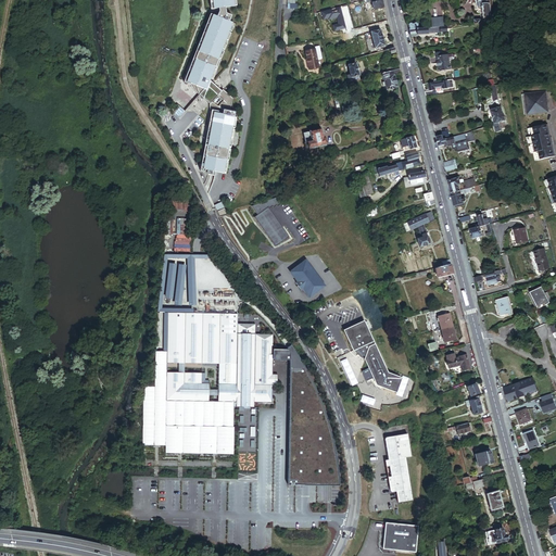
[(202,169),(224,174),(235,116),(235,112),(230,112),(232,98),(223,89),(222,91),(210,80),(234,23),(229,22),(231,15),(226,14),(225,8),(235,7),(234,0),(212,0),(213,10),(219,9),(219,12),(217,17),(213,15),(192,66),(190,65),(185,81),(192,84),(193,90),(210,104),(211,118),(211,123),(202,169)]
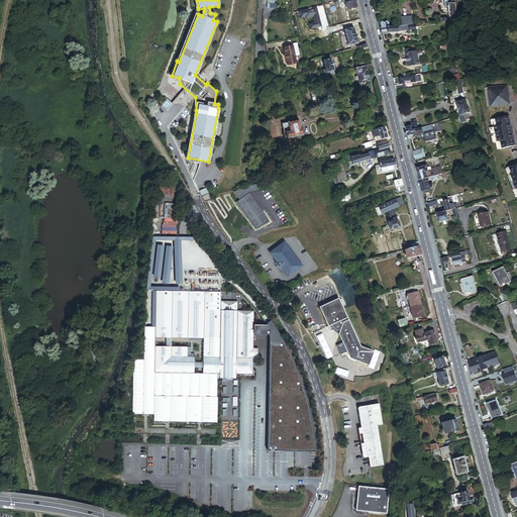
[(274,0),(266,0),(267,5),(267,9),(276,9),(276,5),(274,5),(274,0)]
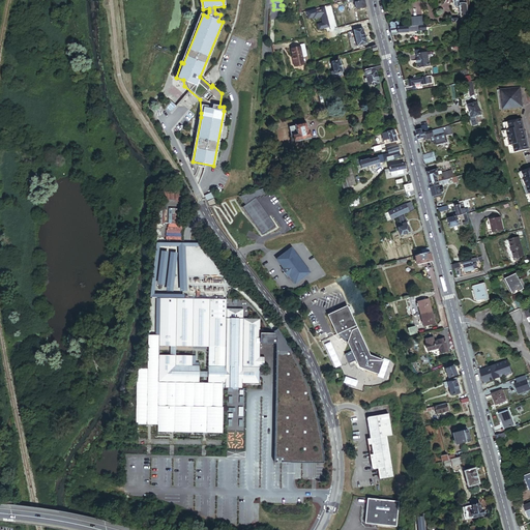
[(366,7),(363,0),(351,0),(349,1),(351,6),(355,5),(357,10),(366,7)]
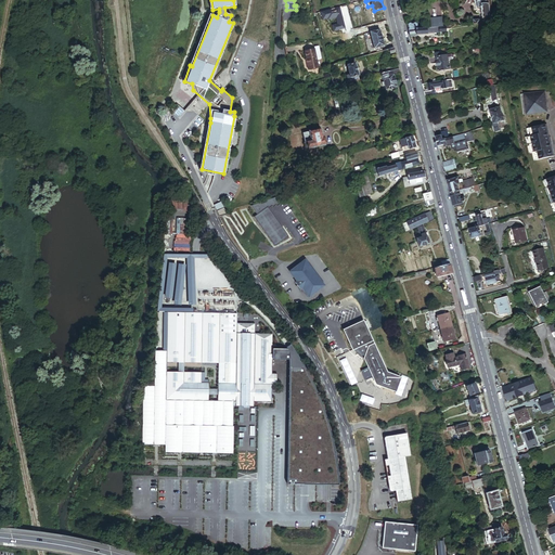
[(481,0),(477,0),(477,8),(480,8),(480,11),(483,11),(485,23),(493,22),(493,20),(492,20),(490,0),(481,0)]
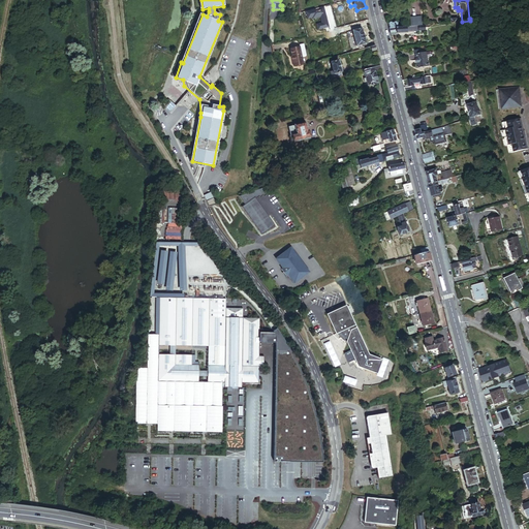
[(410,26),(423,25),(422,16),(409,17),(410,26)]
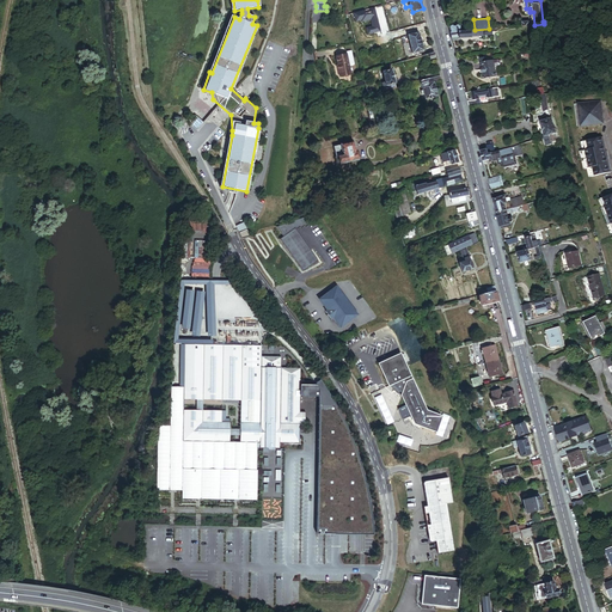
[(475,34),(479,34),(479,37),(485,36),(485,35),(494,34),(493,31),(493,29),(489,29),(475,30),(461,31),(451,32),(453,41),(460,38),(471,37),(475,36),(475,34)]
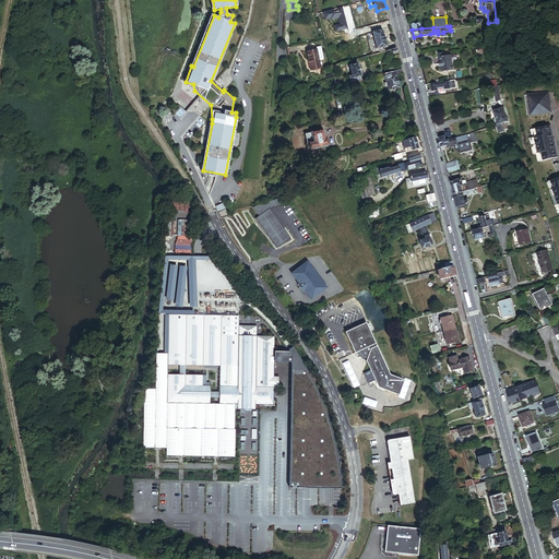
[(388,46),(383,30),(372,32),(377,48),(388,46)]
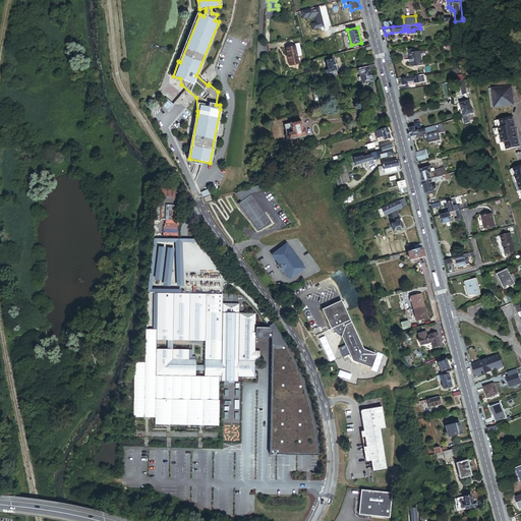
[(294,47),(285,49),(287,56),(288,59),(297,58),(294,47)]
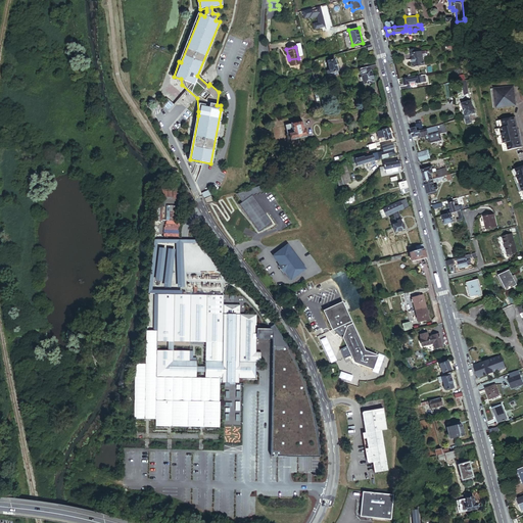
[(415,50),(412,51),(412,54),(415,67),(425,65),(424,57),(423,52),(416,53),(415,50)]
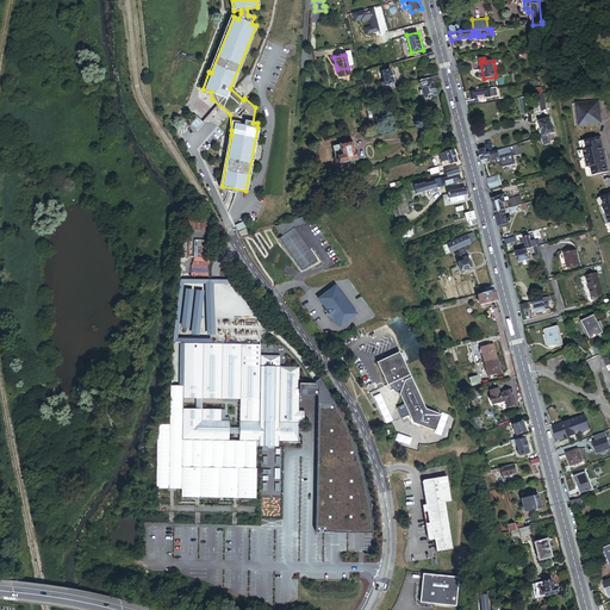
[(391,69),(381,72),(384,82),(385,86),(388,85),(390,89),(396,87),(391,69)]
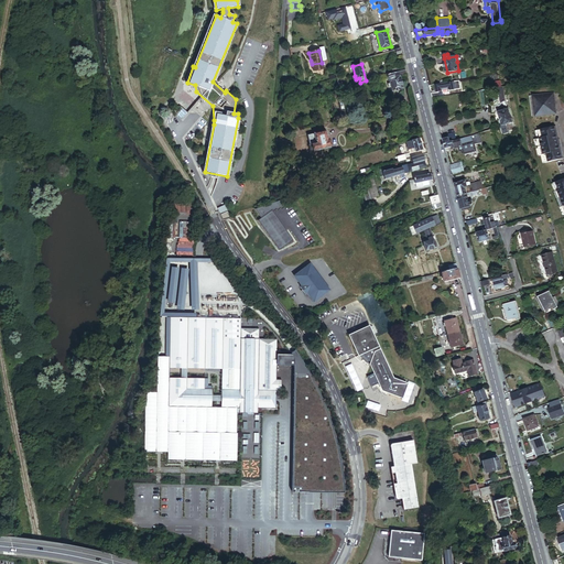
[(404,90),(401,76),(408,75),(405,69),(388,75),(389,80),(388,82),(389,85),(390,85),(392,94),(399,94),(401,93),(404,90)]
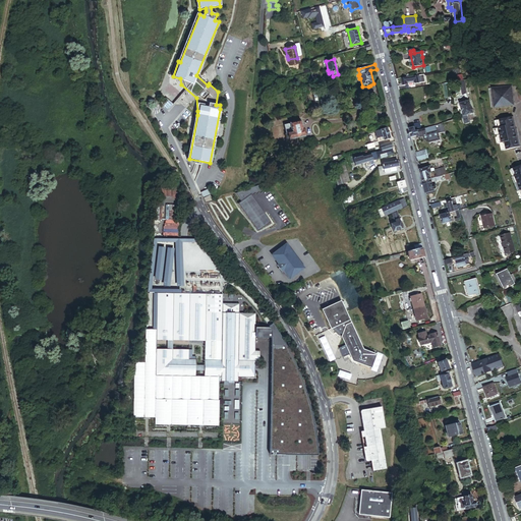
[(424,75),(403,78),(404,84),(415,82),(416,83),(420,82),(421,82),(425,81),(424,75)]
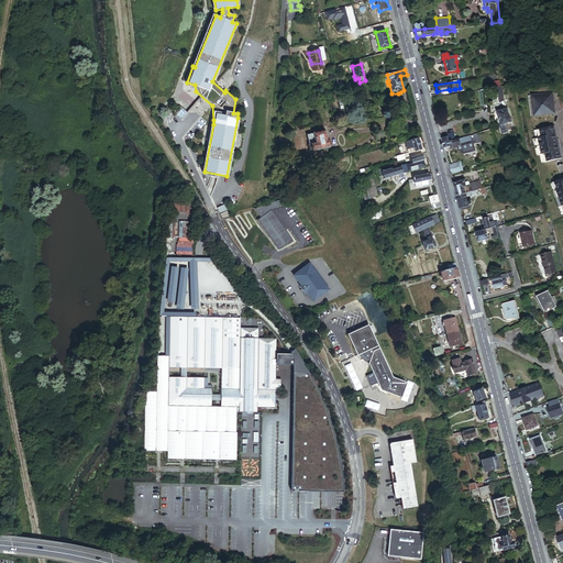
[(554,94),(533,95),(536,116),(555,113),(554,94)]
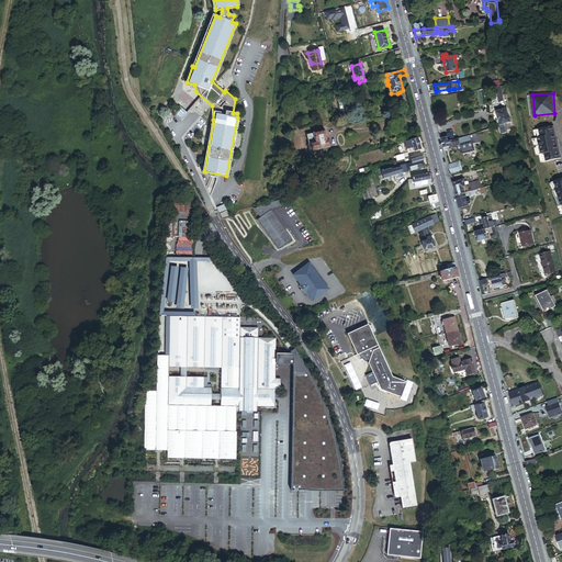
[(497,112),(496,112),(501,125),(512,122),(507,109),(505,109),(501,111),(497,112)]
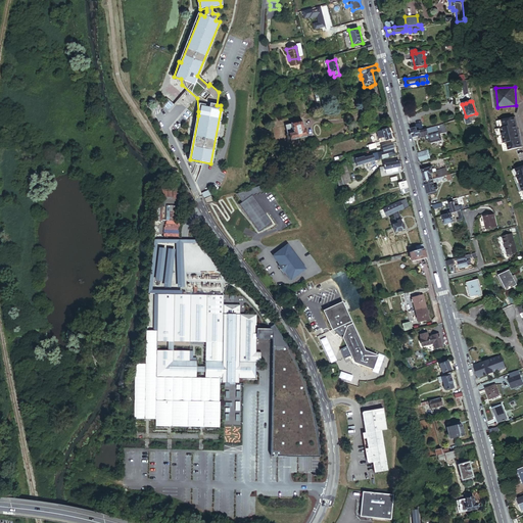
[(515,117),(500,121),(502,128),(498,129),(502,144),(505,143),(507,151),(522,147),(519,135),(518,135),(517,130),(518,130),(515,117)]
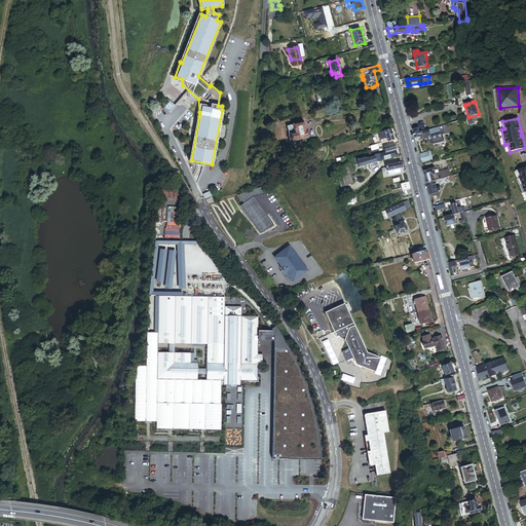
[(306,132),(304,122),(288,126),(290,135),(292,135),(294,140),(307,137),(307,136),(309,136),(308,132),(306,132)]
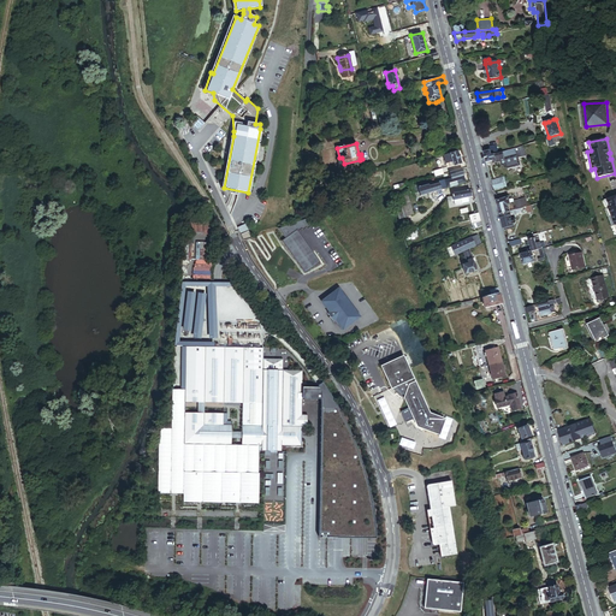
[(505,159),(504,157),(516,153),(519,158),(526,155),(523,146),(510,149),(499,153),(492,154),(491,150),(484,152),(487,163),(495,160),(497,161),(505,159)]
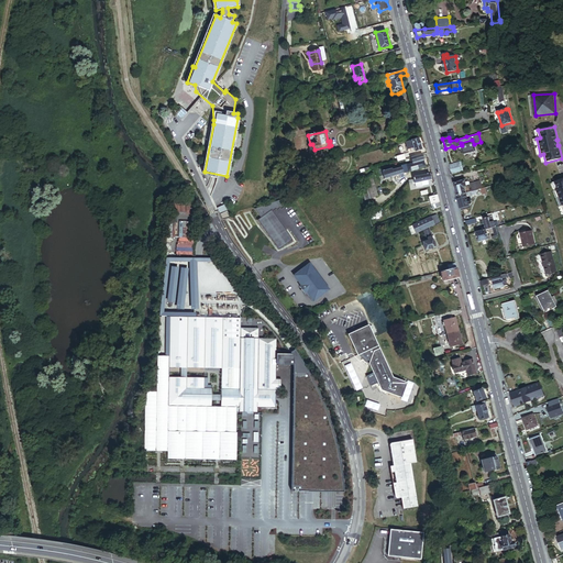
[(419,138),(411,141),(415,151),(422,148),(419,138)]
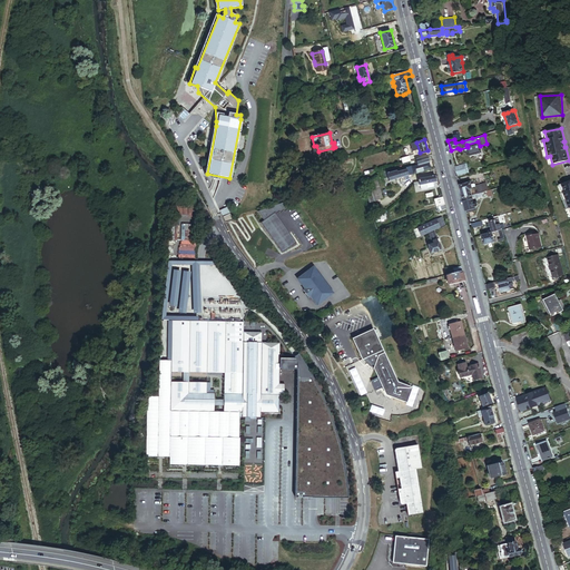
[(418,166),(412,168),(413,175),(423,172),(421,165),(429,163),(428,156),(416,159),(418,166)]
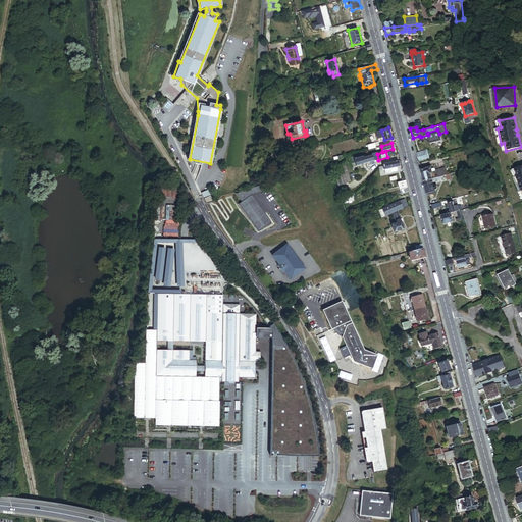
[(395,155),(393,149),(385,151),(387,157),(395,155)]
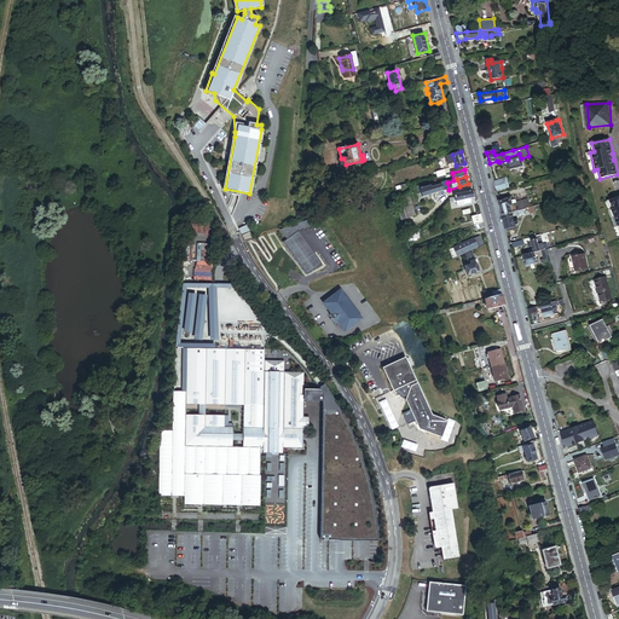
[(507,178),(495,181),(497,191),(509,189),(507,178)]
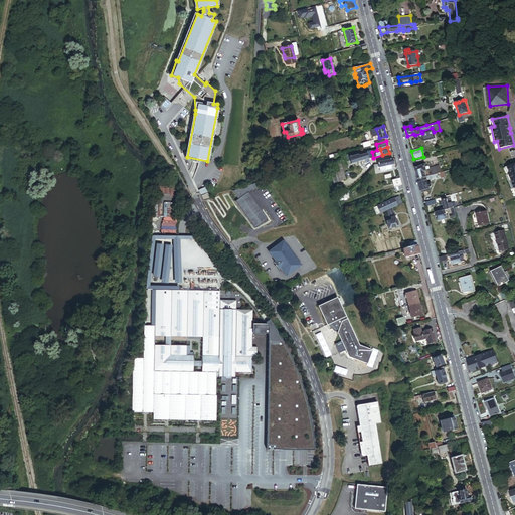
[(351,164),(373,158),(372,152),(371,151),(367,153),(367,154),(360,156),(360,155),(350,158),(349,155),(344,156),(346,161),(350,160),(351,164)]
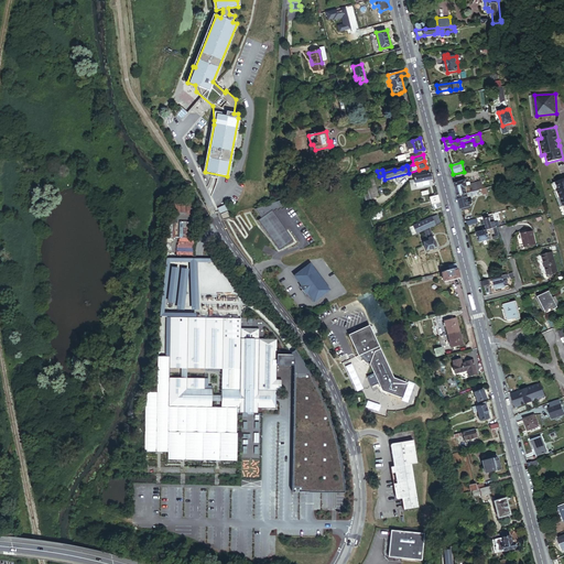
[(431,174),(414,177),(414,181),(415,183),(427,181),(432,181),(431,174)]
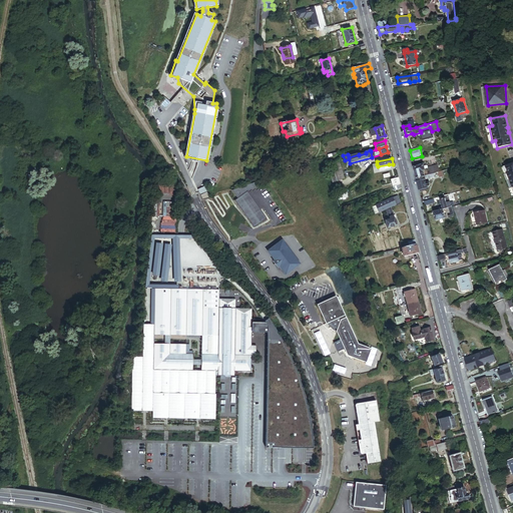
[(339,160),(333,162),(335,170),(330,172),(333,182),(344,179),(339,160)]
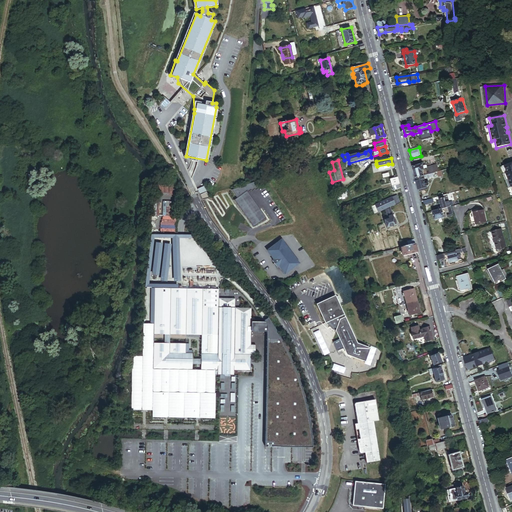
[(511,162),(503,167),(506,174),(505,174),(510,188),(511,188),(511,162)]
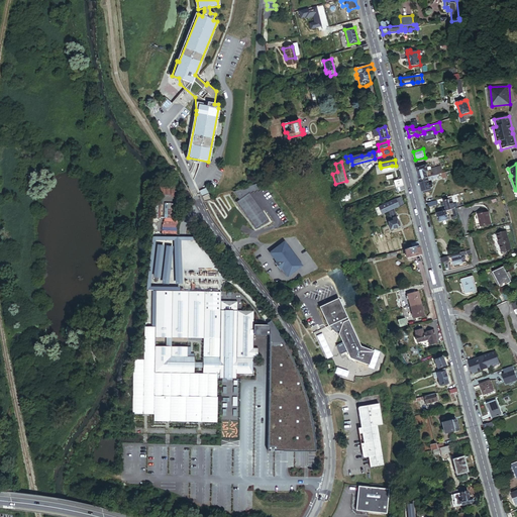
[(440,175),(438,168),(431,169),(431,168),(430,167),(427,167),(427,166),(417,169),(420,180),(436,176),(440,175)]
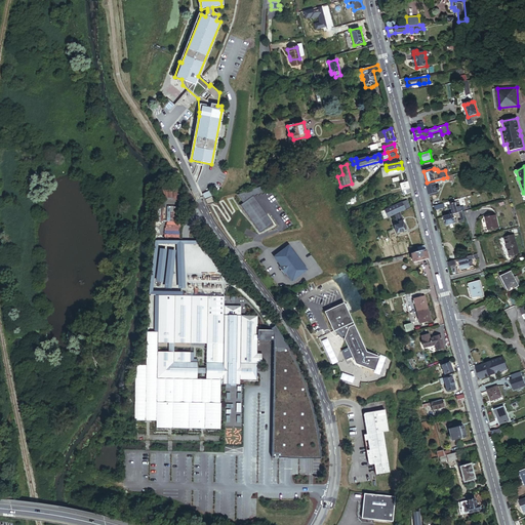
[(443,178),(427,183),(430,197),(439,194),(439,192),(440,190),(438,184),(444,182),(443,178)]
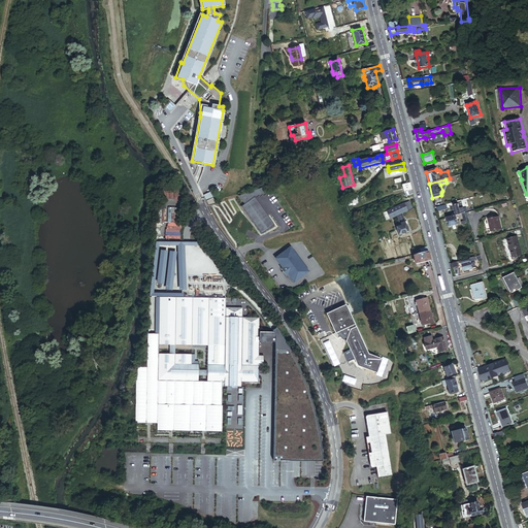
[(401,185),(403,193),(411,190),(409,183),(401,185)]
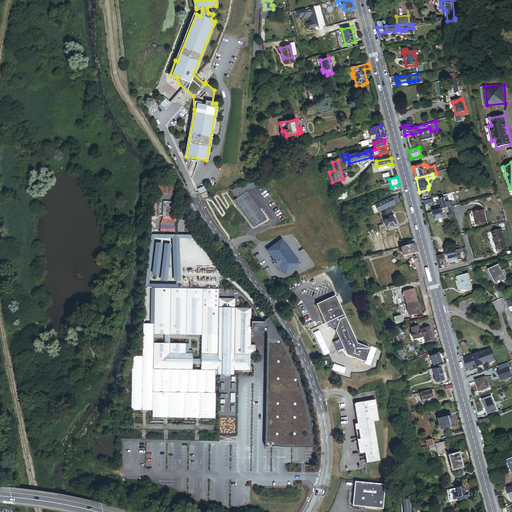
[(259,211),(255,207),(257,205),(247,191),(251,189),(251,190),(254,189),(255,190),(259,189),(256,182),(232,190),(238,198),(235,200),(253,228),(267,219),(261,210),(259,211)]
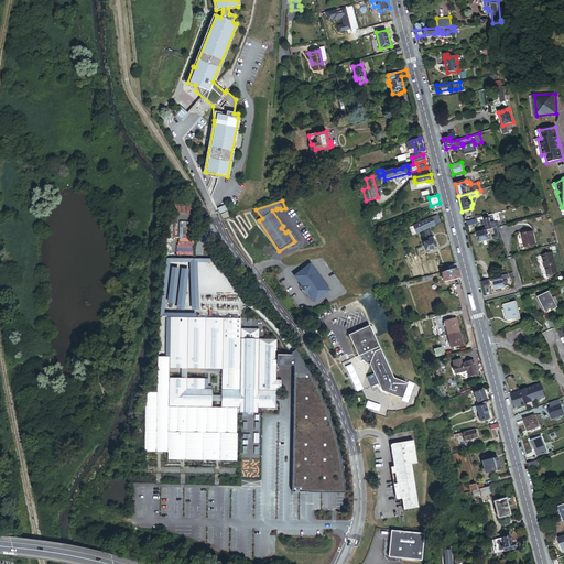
[(381,212),(372,214),(375,220),(376,223),(382,220),(381,217),(382,217),(381,212)]
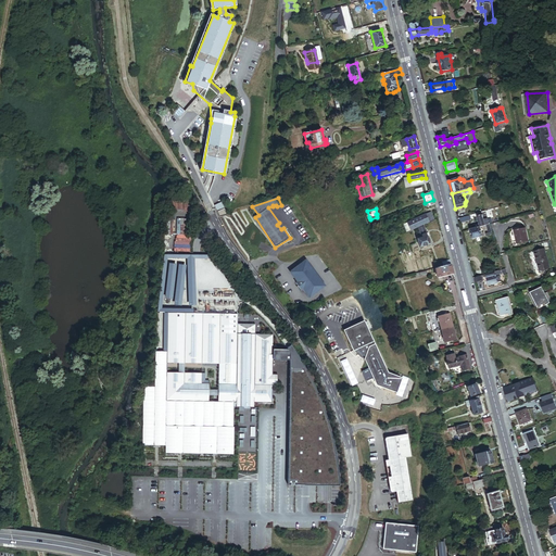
[(477,216),(480,226),(485,225),(489,224),(491,224),(490,218),(488,219),(487,214),(477,216)]
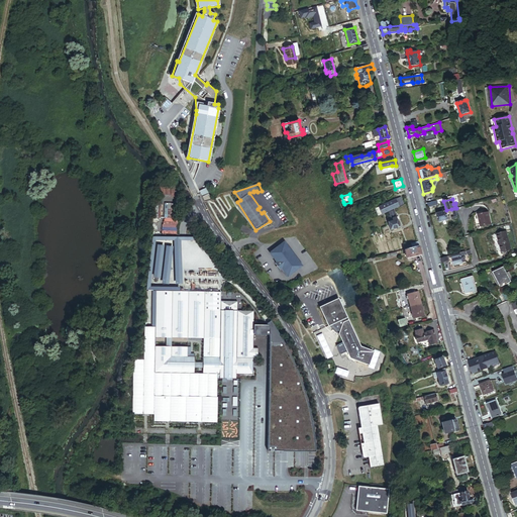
[(396,200),(376,208),(379,215),(399,207),(396,200)]
